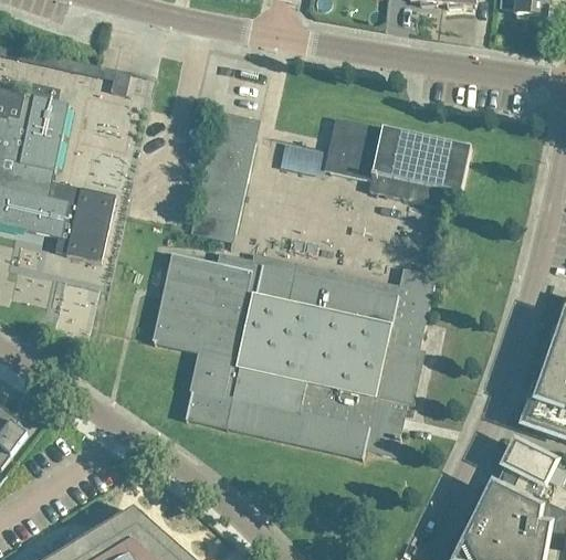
[(501,0),(500,7),(517,8),(516,11),(549,13),(551,0),(501,0)]
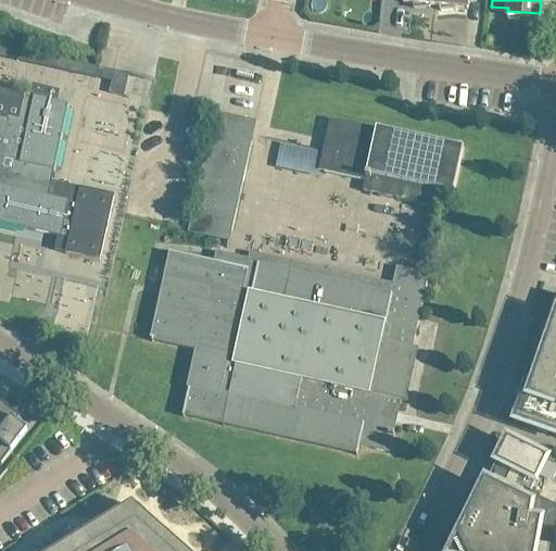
[(111,76),(108,88),(123,91),(128,69),(113,65),(111,76)]
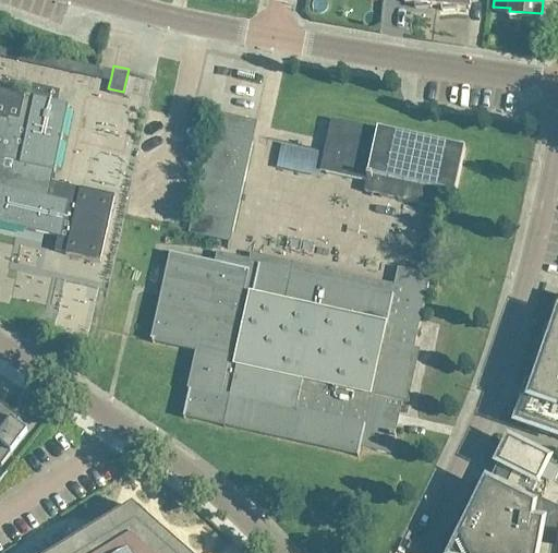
[(0,219),(57,232),(53,248),(65,250),(64,251),(99,259),(113,193),(80,185),(79,189),(46,182),(49,167),(53,168),(68,100),(33,93),(33,95),(24,94),(24,91),(0,85),(0,219)]
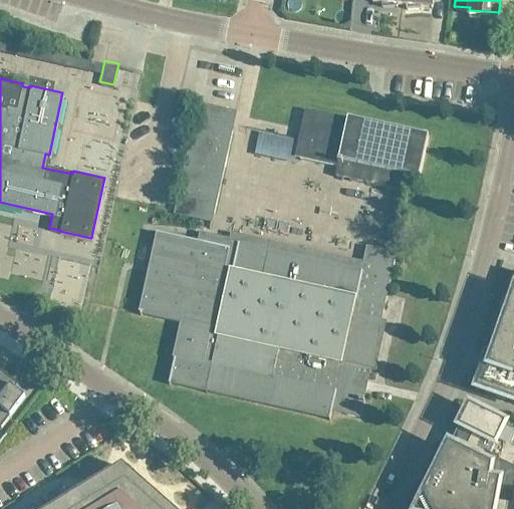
[(197,98),(173,210),(211,219),(236,106),(197,98)]
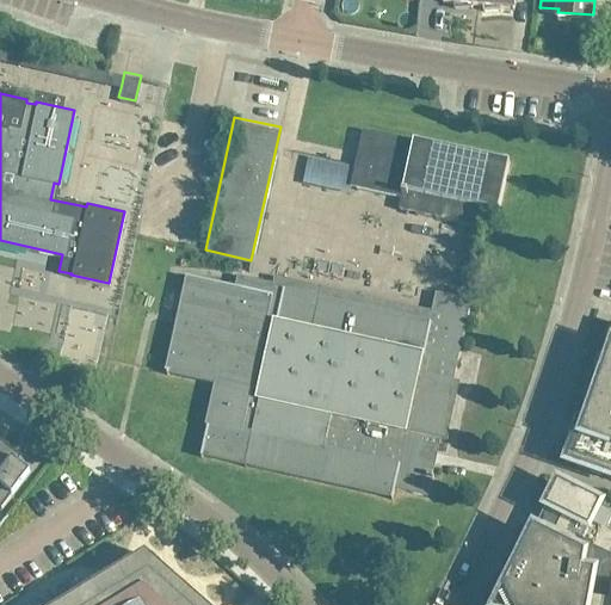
[(362,125),(357,146),(350,181),(400,193),(397,204),(488,224),(493,207),(498,207),(508,158),(362,125)]
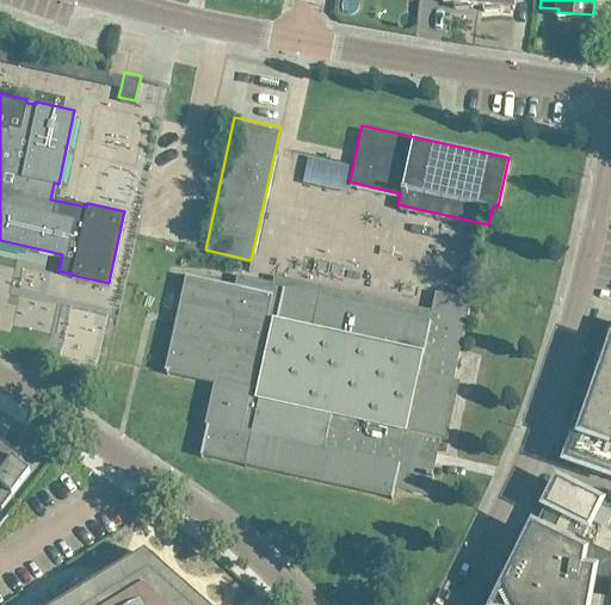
[(306,152),(301,177),(345,185),(350,161),(306,152)]
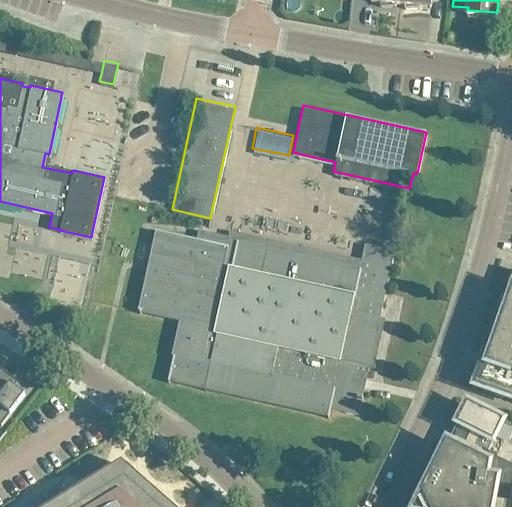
[(199,227),(199,229),(197,237),(157,228),(140,307),(180,316),(166,378),(328,414),(329,405),(357,411),(368,363),(374,365),(385,317),(378,315),(393,248),(364,242),(361,257),(230,228),(229,234),(199,227)]
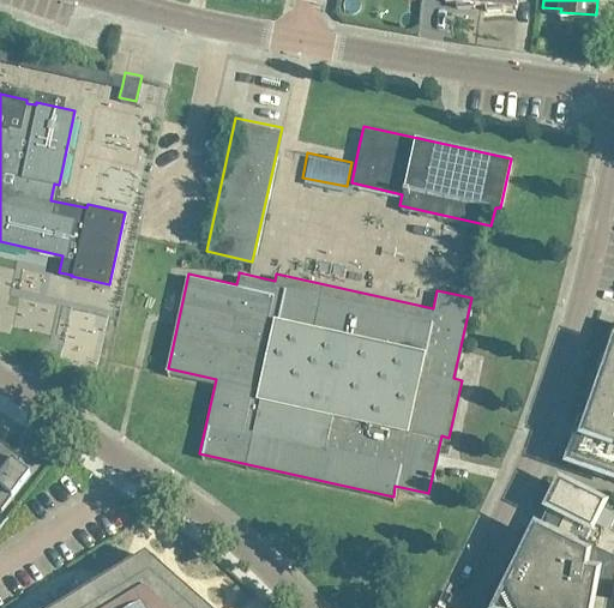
[(578,432),(572,450),(569,461),(613,476),(613,335),(606,356),(612,359),(608,369),(601,367),(594,389),(600,391),(596,402),(590,399),(583,421),(589,423),(585,434),(578,432)]
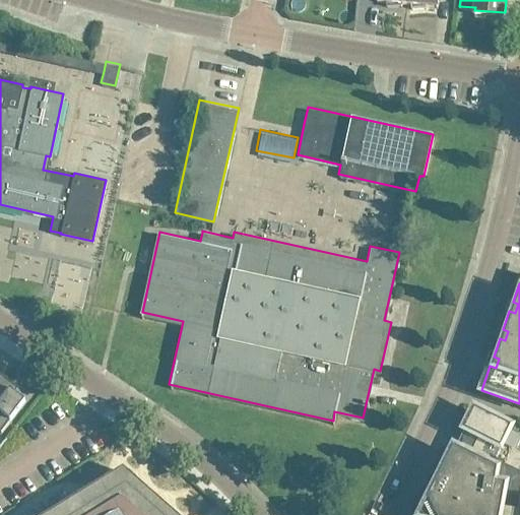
[(18,384),(3,372),(0,375),(0,428),(1,429),(25,396),(14,388),(18,384)]
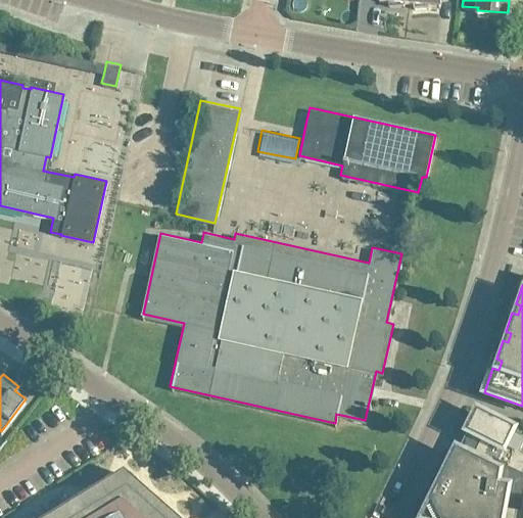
[(497,459),(521,470),(522,465),(522,450),(518,448),(522,437),(522,432),(477,410),(461,442),(486,456),(482,463),(492,468),(497,459)]
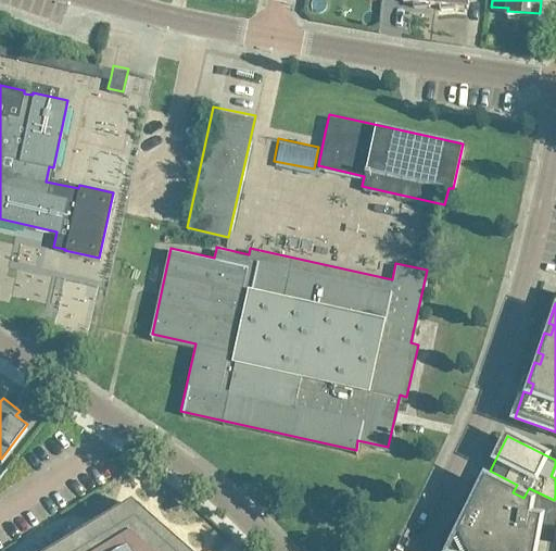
[(485,479),(462,527),(459,524),(445,550),(534,550),(536,541),(543,542),(546,523),(554,525),(555,515),(555,500),(554,500),(529,488),(523,498),(513,492),(485,479)]
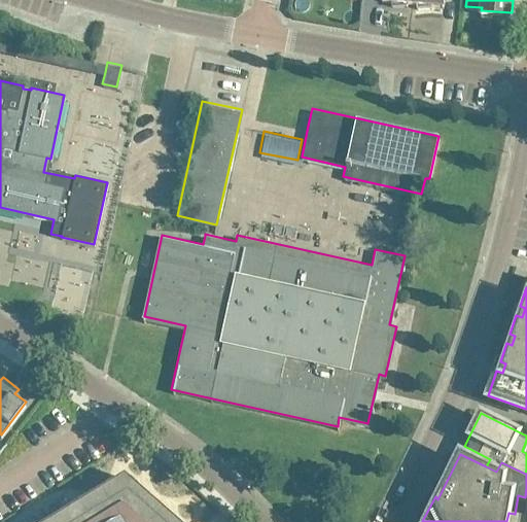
[(45,521),(179,521),(125,474),(45,521)]
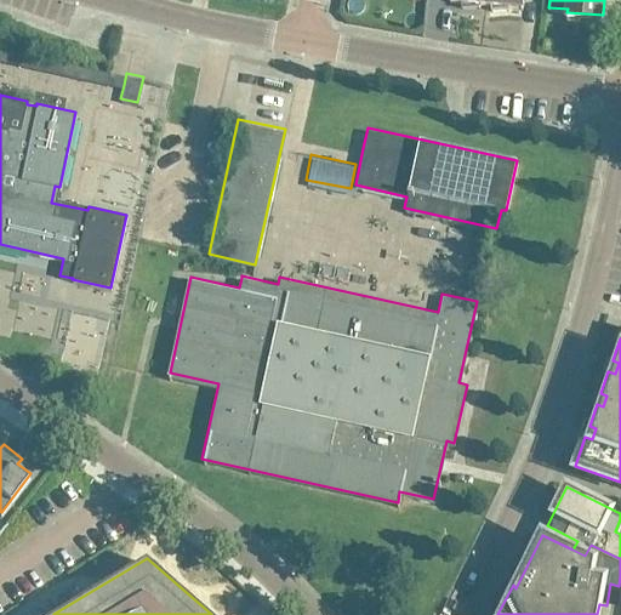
[(607,605),(613,607),(610,614),(620,614),(620,575),(619,586),(610,584),(607,605)]
